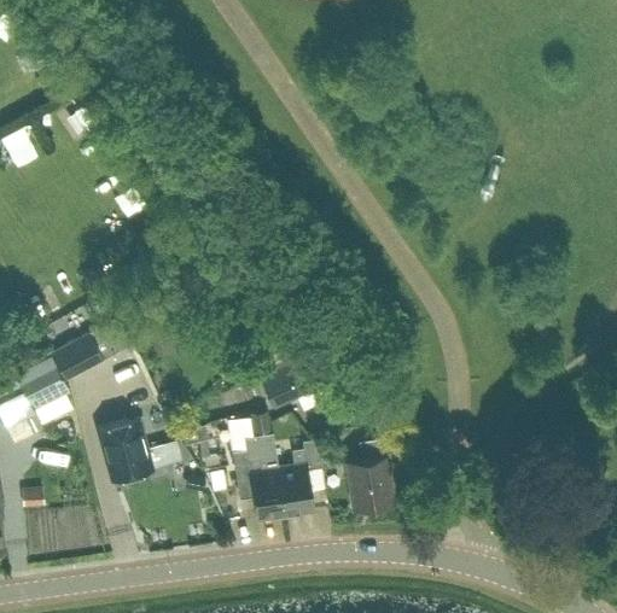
[(30,53),(40,71),(54,63),(44,46),(30,53)]
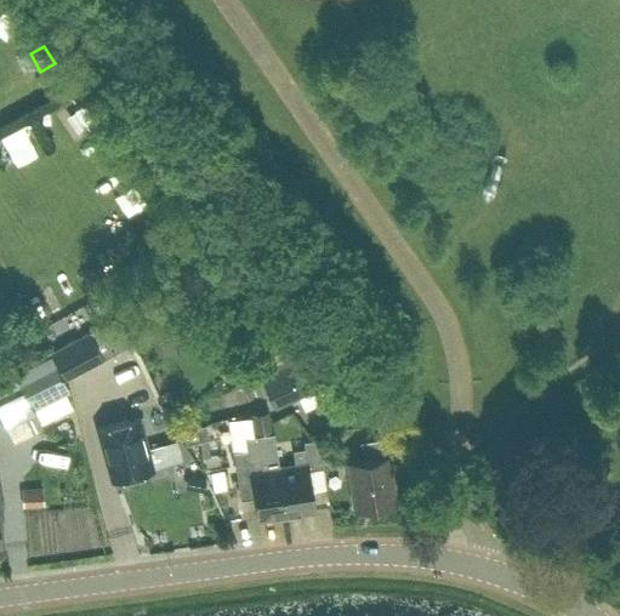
[(87,100),(77,106),(97,141),(108,133),(87,100)]
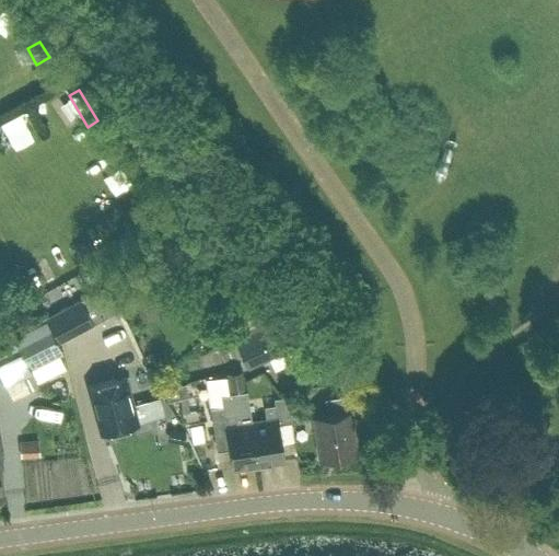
[(8,122),(15,136),(34,126),(25,112),(8,122)]
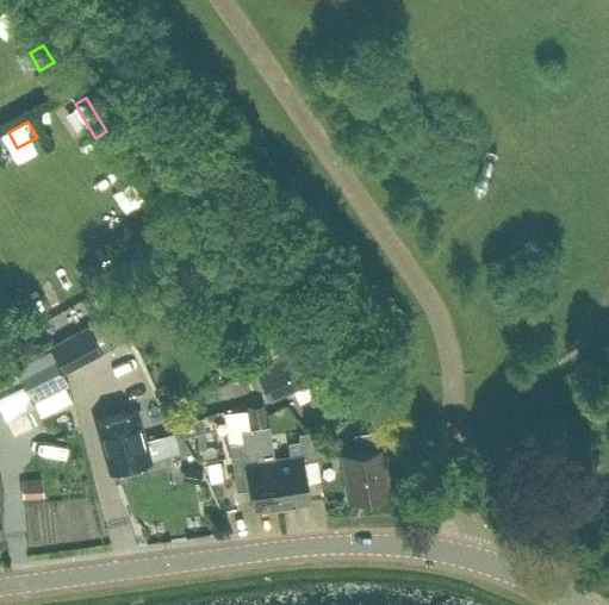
[(112,166),(130,191),(138,185),(122,160),(112,166)]
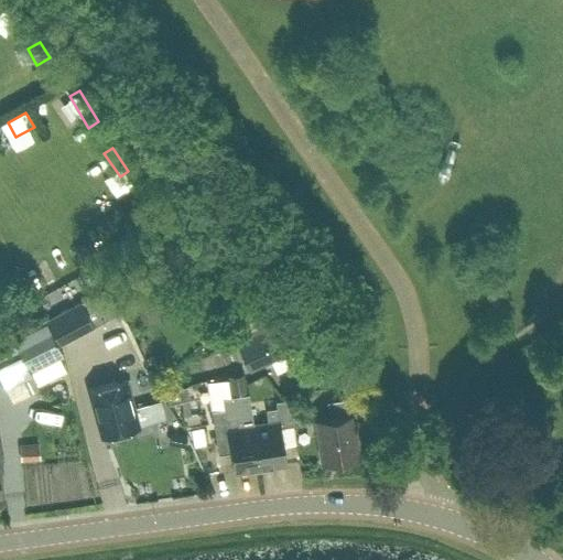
[(49,326),(60,348),(105,325),(93,303),(49,326)]
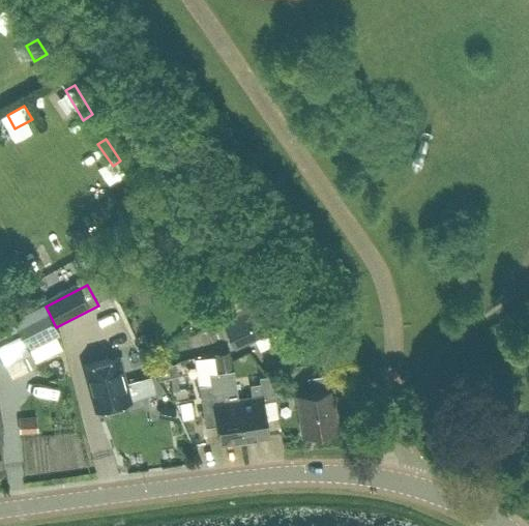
[(234,351),(284,328),(271,302),(223,324),(234,351)]
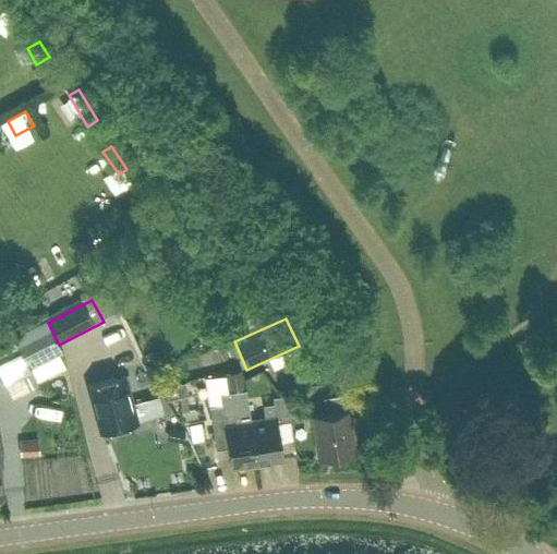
[(26,363),(58,347),(46,325),(14,341),(20,352),(26,363)]
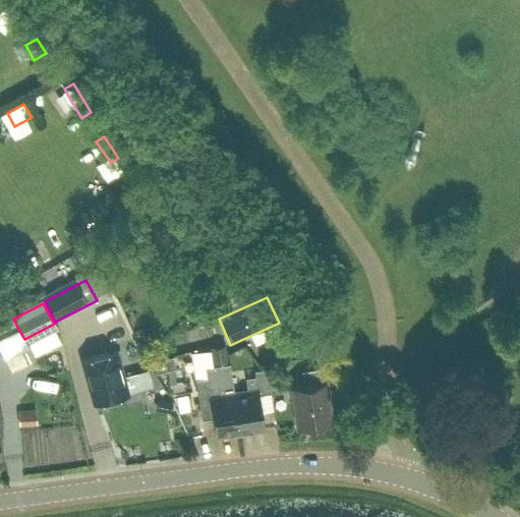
[(0,337),(18,329),(13,319),(12,316),(0,321),(0,337)]
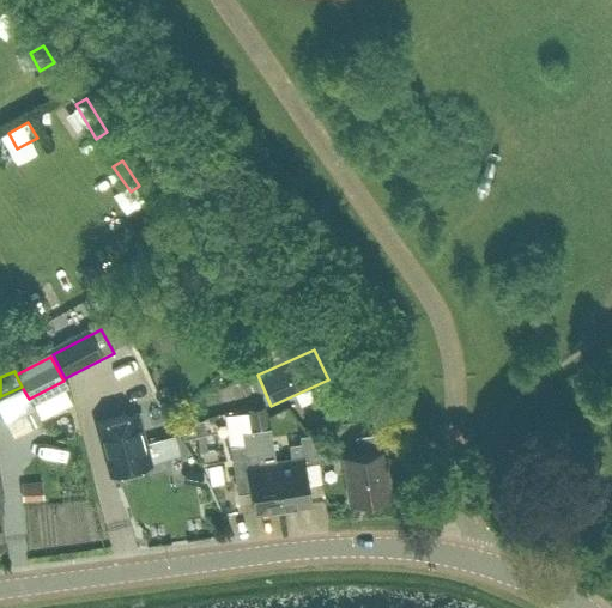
[(70,390),(36,406),(46,424),(78,407),(70,390)]
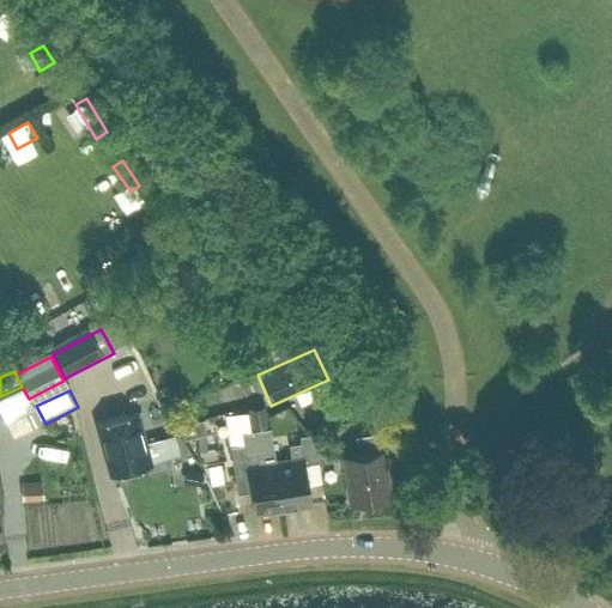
[(95,426),(109,476),(151,466),(137,414),(95,426)]
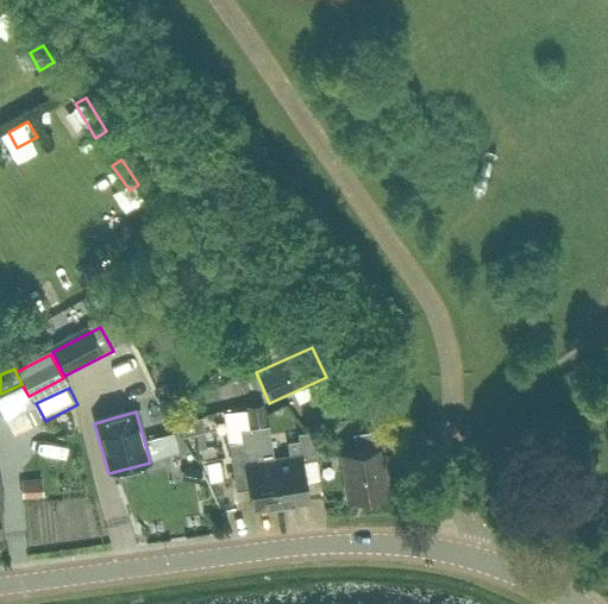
[(207,434),(204,420),(180,426),(183,440),(207,434)]
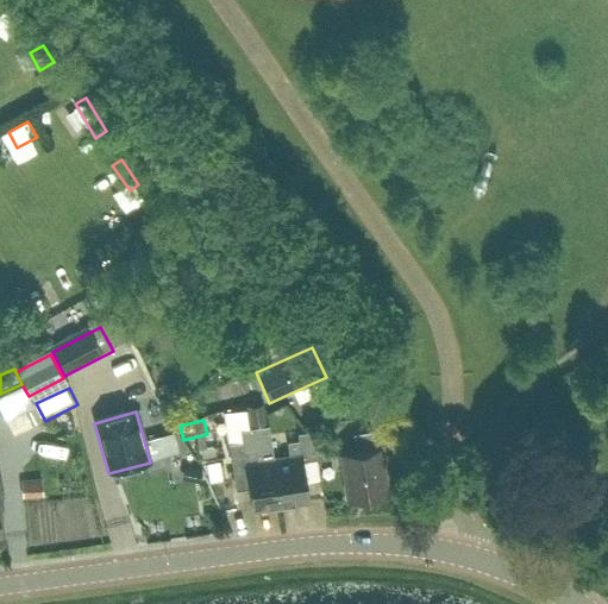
[(267,513),(281,510),(273,460),(274,460),(268,427),(239,432),(242,444),(229,446),(233,473),(246,472),(254,511),(265,510),(267,513)]
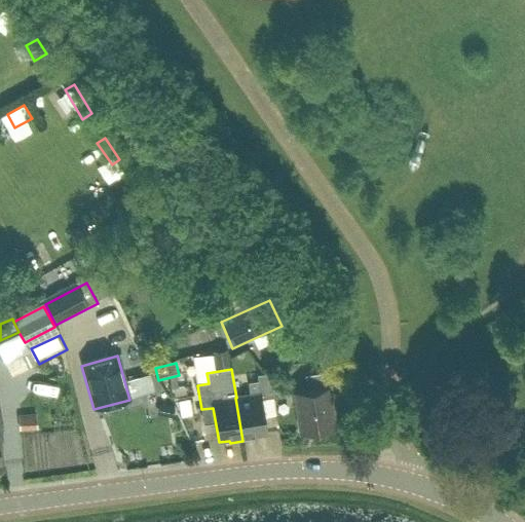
[(235,398),(242,441),(256,439),(255,437),(266,435),(261,401),(273,399),(269,374),(257,376),(258,382),(248,383),(250,396),(236,398),(235,398)]
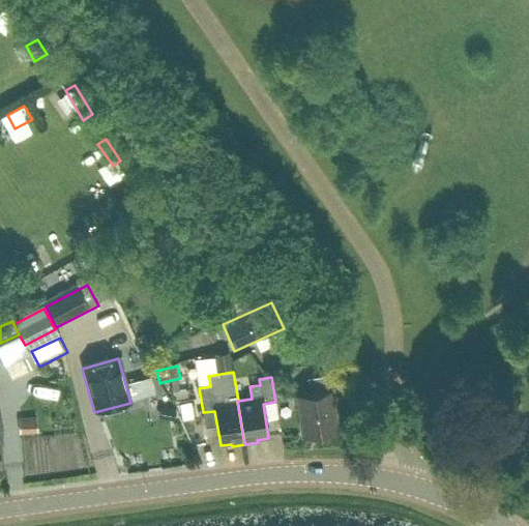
[(323,377),(307,379),(310,393),(295,396),(301,436),(338,431),(331,390),(326,390),(323,377)]
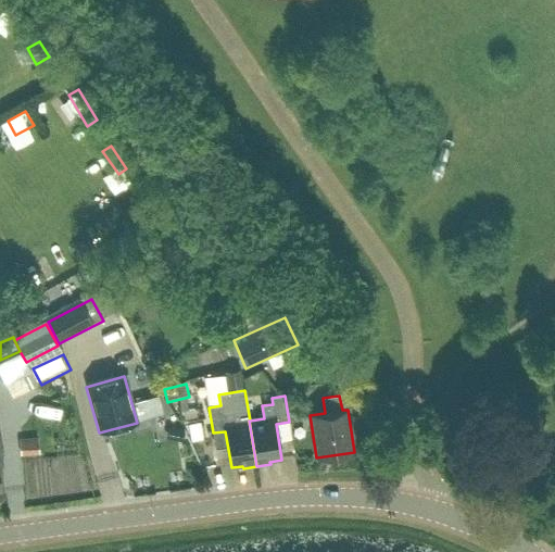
[(37,441),(20,442),(21,455),(38,454),(37,441)]
